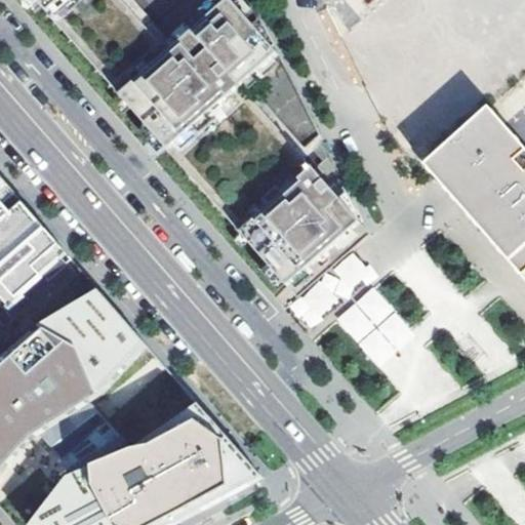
[(36,0),(297,298),(334,267),(371,235),(241,87),(279,54),(231,0),(229,0),(168,53),(121,0),(36,0)]
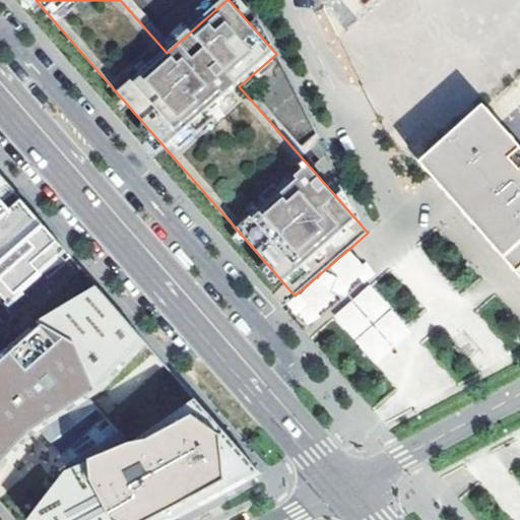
[(519,147),(483,108),(420,166),(432,177),(518,275),(519,272),(519,147)]
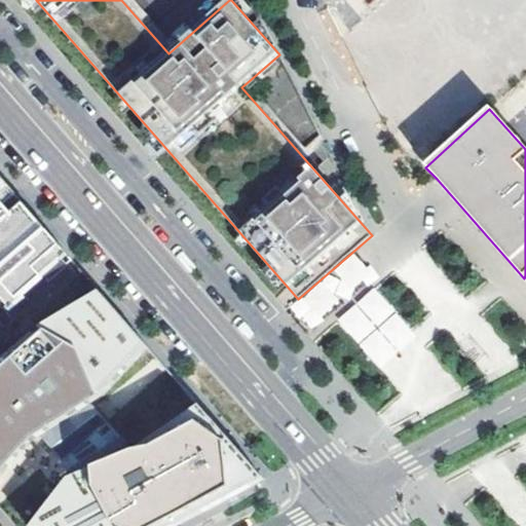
[(0,293),(11,306),(68,257),(25,207),(0,228),(0,293)]
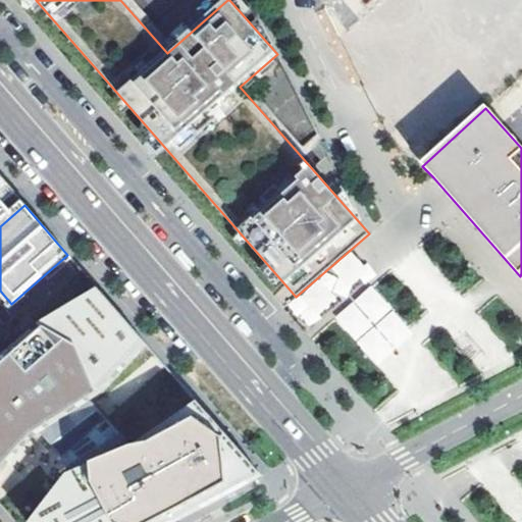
[(146,345),(94,285),(35,321),(0,351),(0,472),(30,437),(88,402),(97,396),(146,345)]
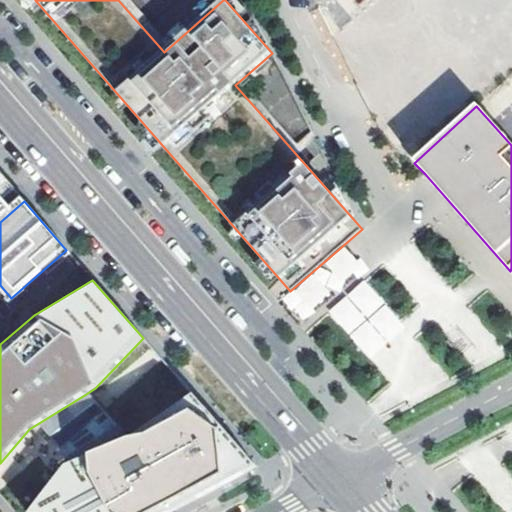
[(363,280),(328,310),(393,382),(427,351),(363,280)]
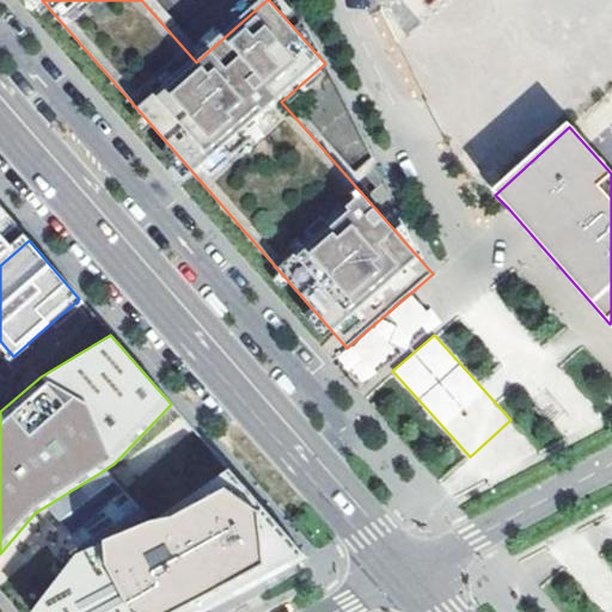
[(74,555),(32,611),(207,611),(307,558),(227,469),(152,520),(74,555)]
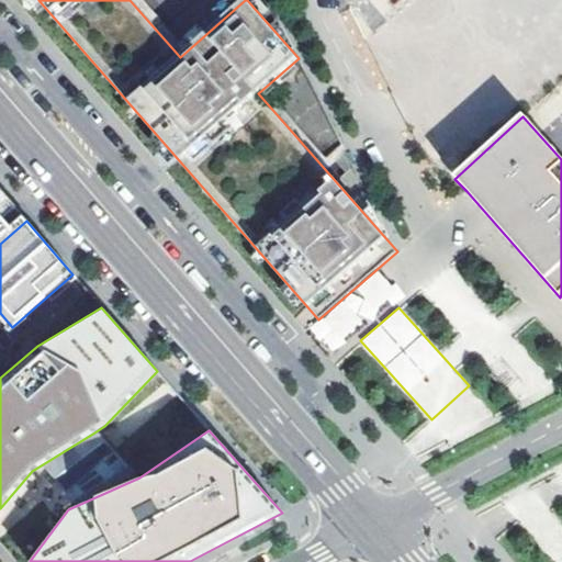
[(139,478),(94,433),(32,471),(68,509),(139,478)]
